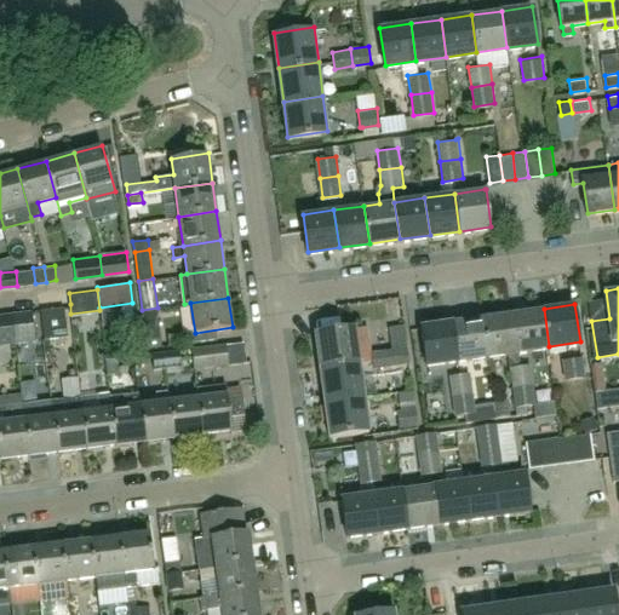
[(68,334),(64,305),(41,308),(45,337),(68,334)]
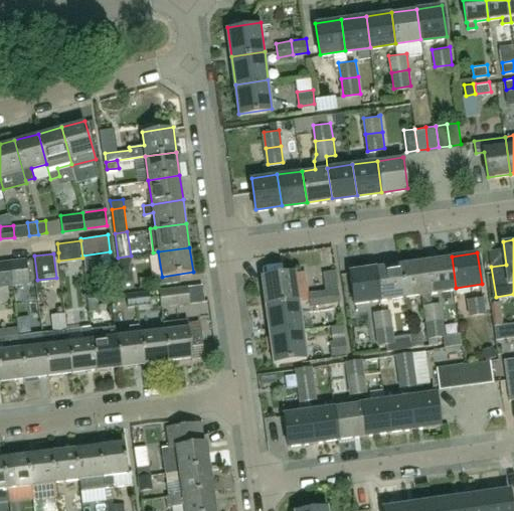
[(131,256),(118,258),(122,282),(134,280),(131,256)]
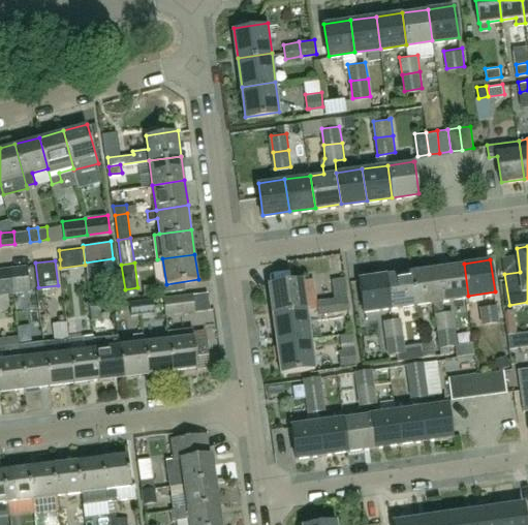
[(442,299),(468,296),(464,264),(437,267),(442,299)]
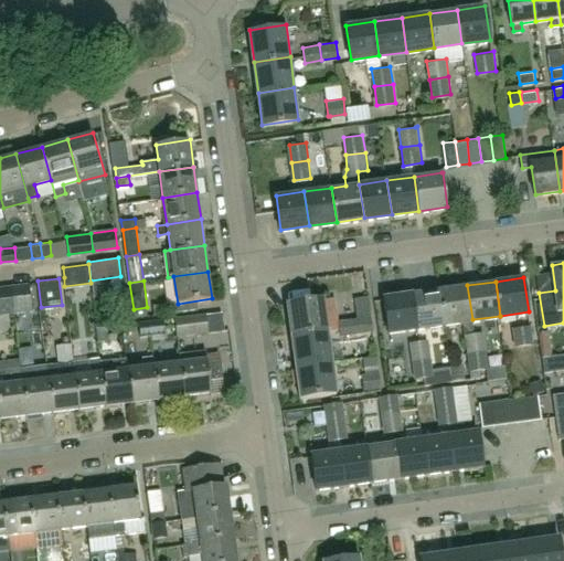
[(31,309),(28,284),(10,286),(13,311),(31,309)]
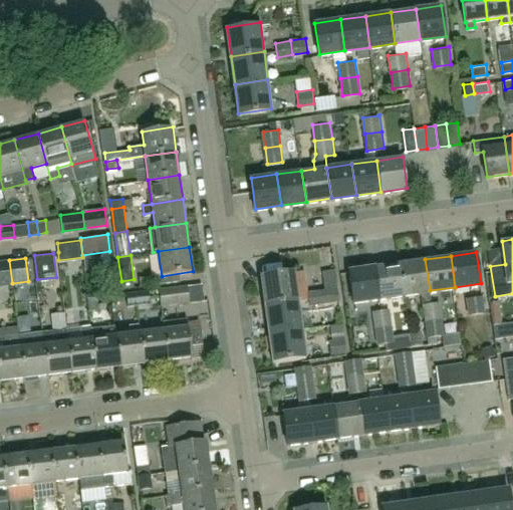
[(405,294),(421,292),(430,290),(425,259),(400,263),(405,294)]
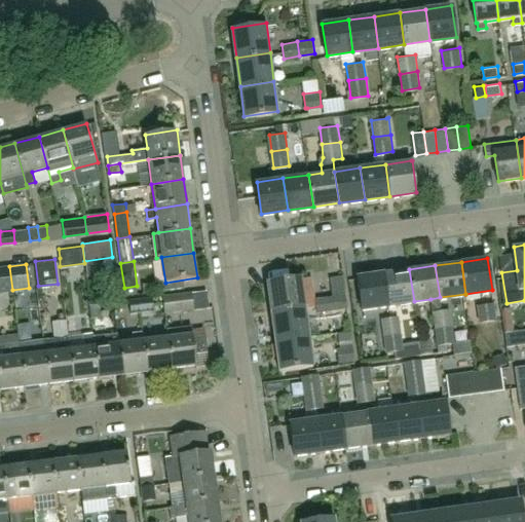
[(0,291),(12,290),(9,266),(0,266),(0,291)]
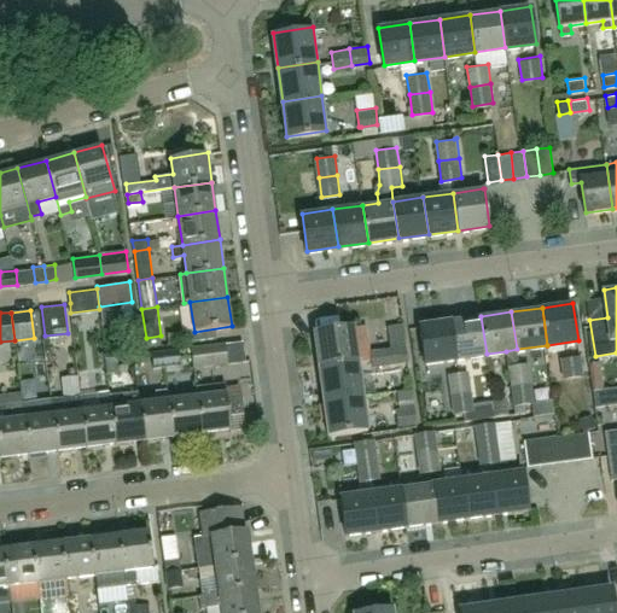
[(481,316),(450,320),(457,357),(487,354),(481,316)]
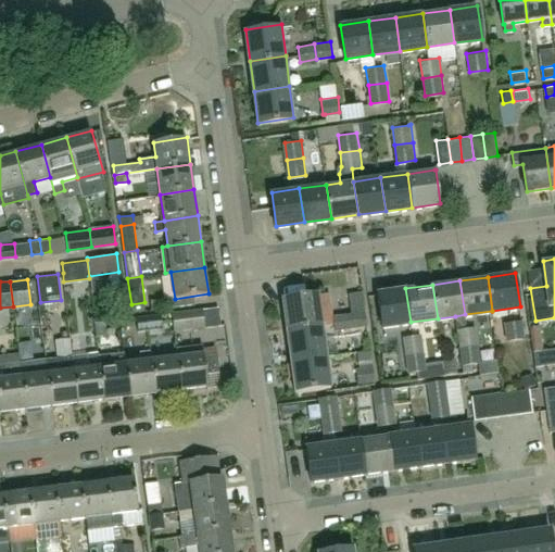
[(382,326),(411,322),(405,288),(378,292),(382,326)]
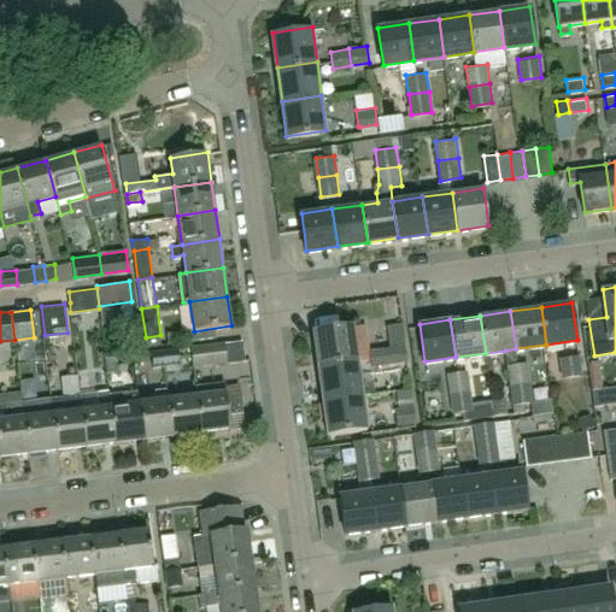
[(318,364),(358,358),(353,323),(314,329),(318,364)]
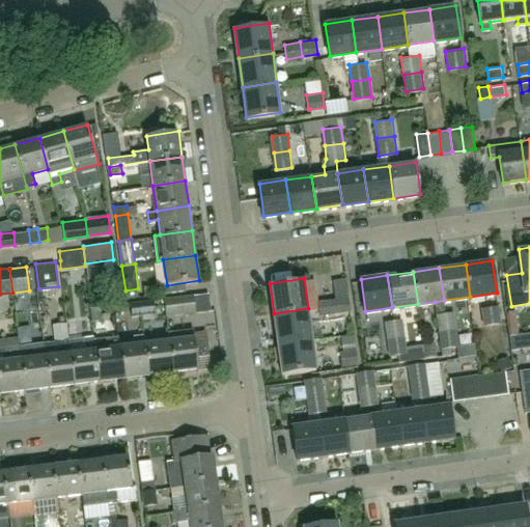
[(194,293),(164,296),(166,314),(196,310),(194,293)]
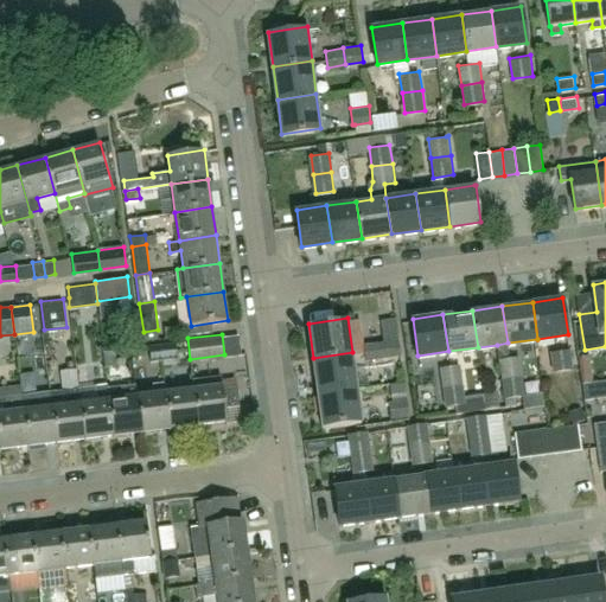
[(399,337),(380,339),(383,357),(401,354),(399,337)]
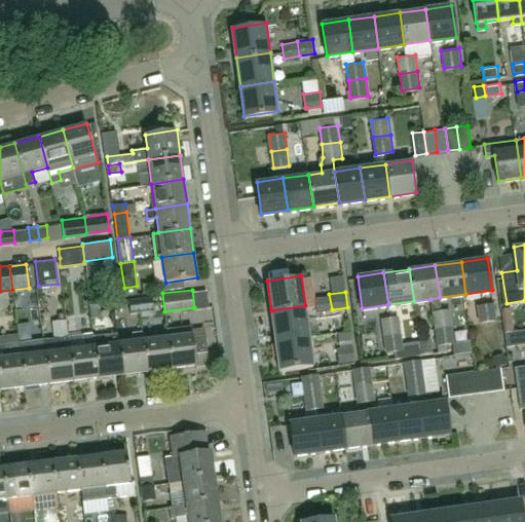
[(316,311),(332,309),(329,294),(314,297),(316,311)]
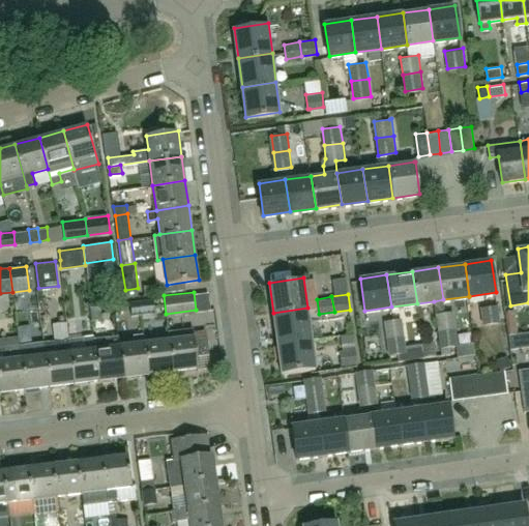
[(153,297),(142,298),(144,313),(155,311),(153,297)]
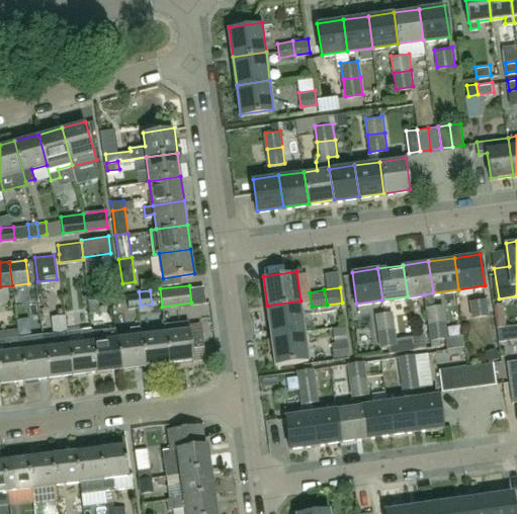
[(139,291),(127,292),(128,307),(141,306),(139,291)]
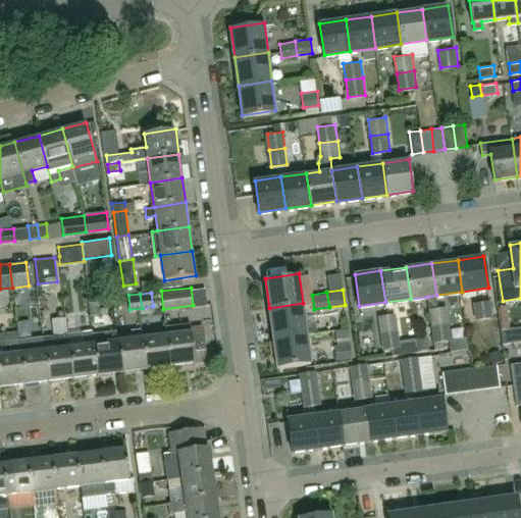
[(447,305),(437,306),(436,295),(427,297),(428,307),(429,307),(431,324),(449,321),(447,305)]
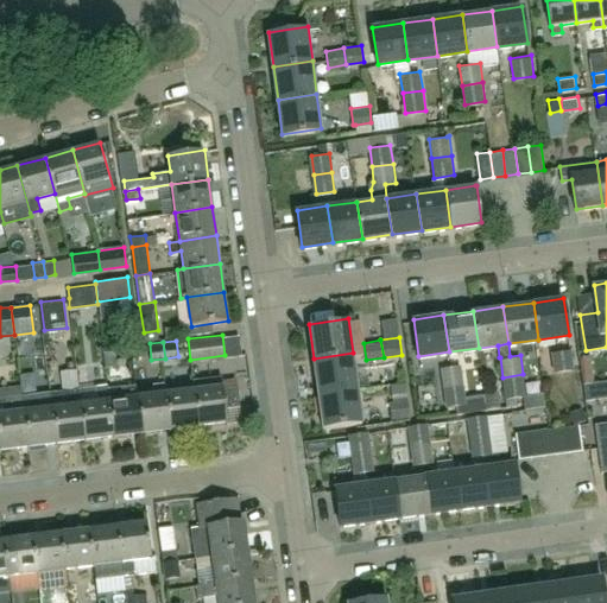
[(554,372),(571,368),(569,348),(551,351),(554,372)]
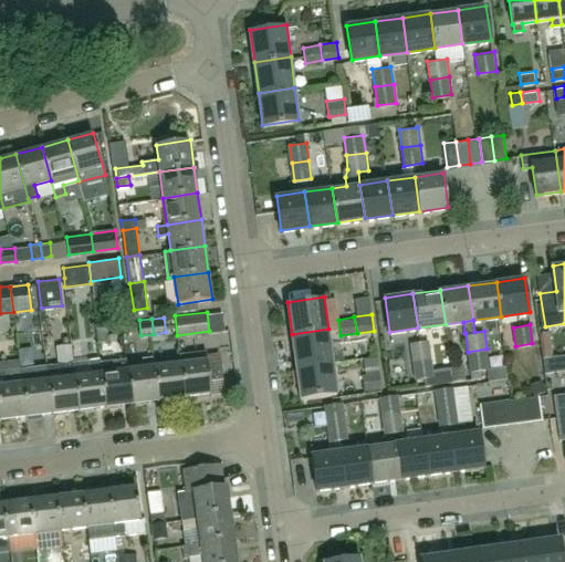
[(333,361),(328,329),(292,334),(296,365),(333,361)]
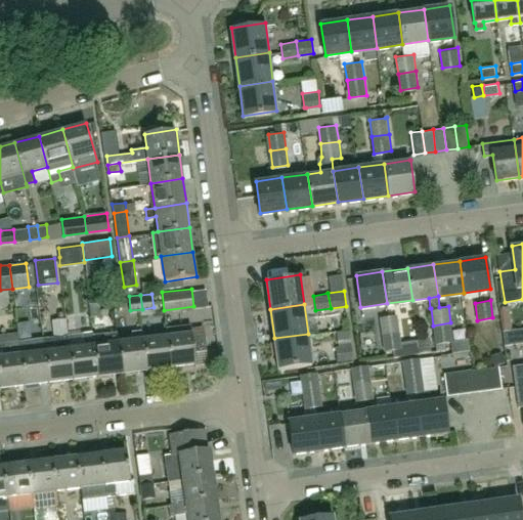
[(382,333),(399,330),(397,313),(380,315),(382,333)]
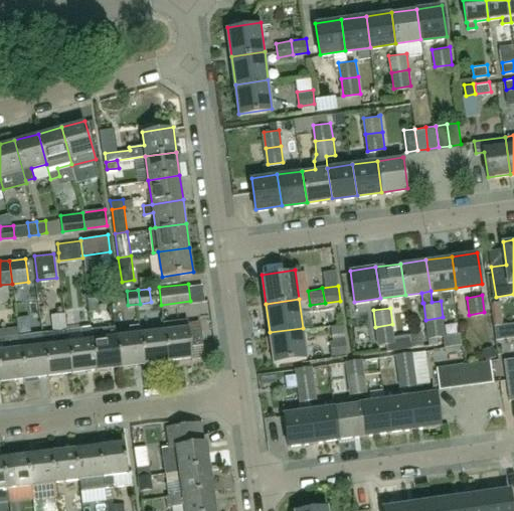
[(427,336),(445,334),(446,334),(443,317),(425,320),(427,336)]
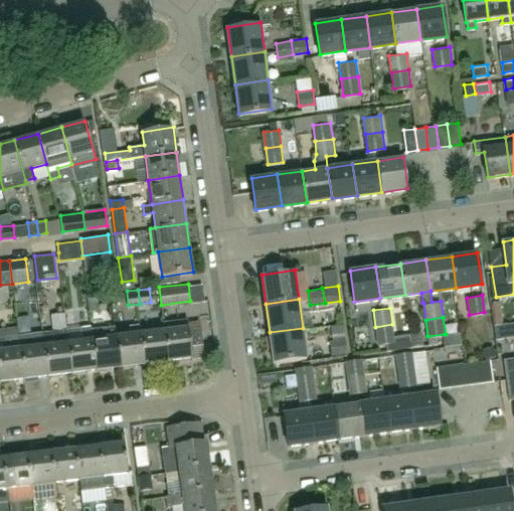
[(165,330),(168,361),(193,358),(191,345),(203,344),(201,327),(189,328),(188,318),(164,321),(164,323),(165,330)]
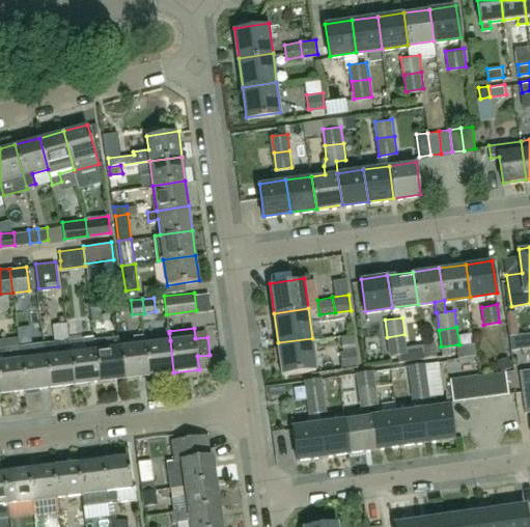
[(145,343),(149,376),(173,372),(170,340),(169,333),(159,335),(160,341),(145,343)]
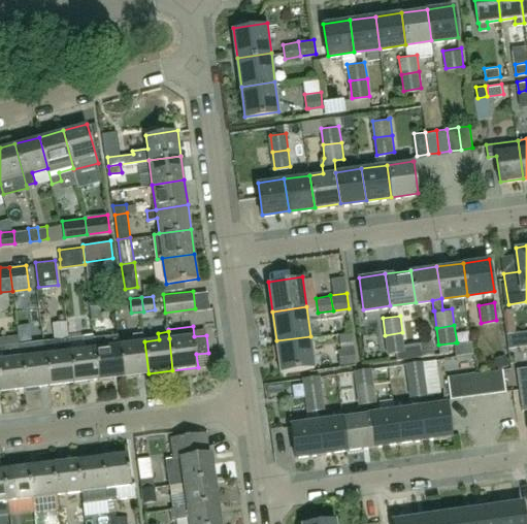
[(120,345),(124,377),(149,373),(144,341),(143,341),(142,332),(133,333),(134,342),(120,345)]
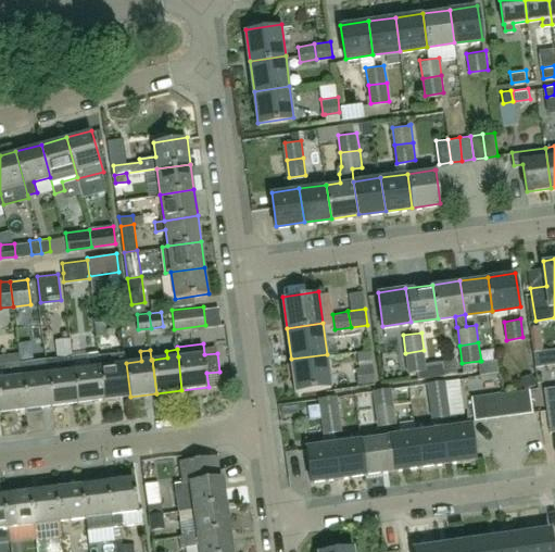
[(424,350),(405,353),(407,372),(427,368),(424,350)]
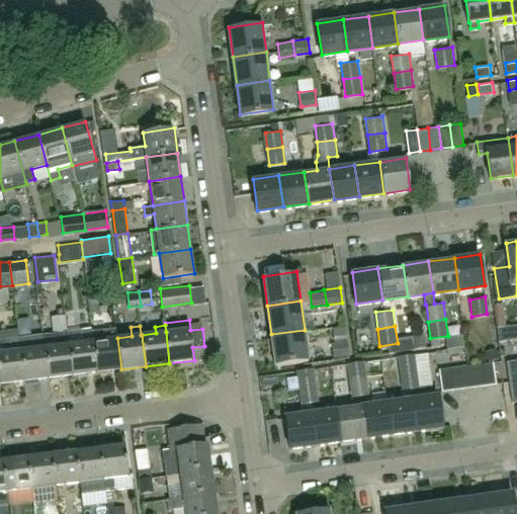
[(73,375),(97,372),(94,340),(92,330),(92,327),(82,329),(83,342),(69,344),(73,375)]
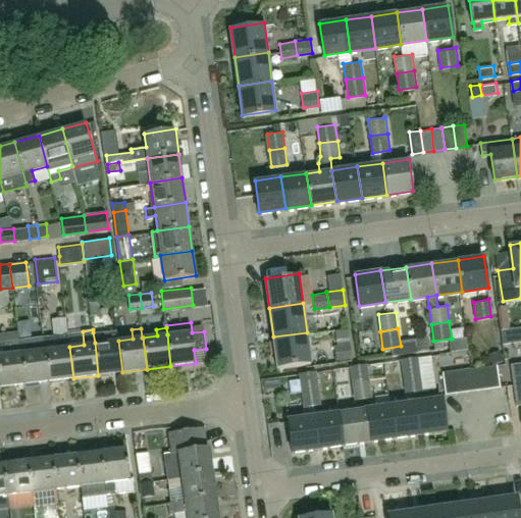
[(95,343),(98,375),(122,372),(118,341),(117,329),(93,332),(95,343)]
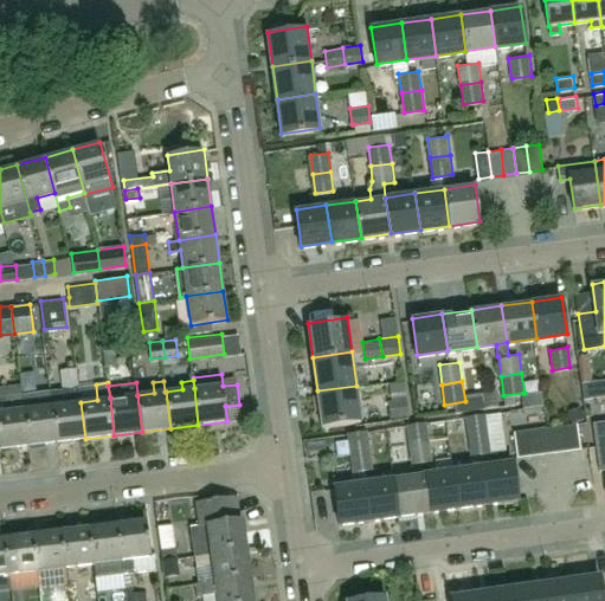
[(57,443),(85,439),(81,402),(79,386),(51,389),(57,443)]
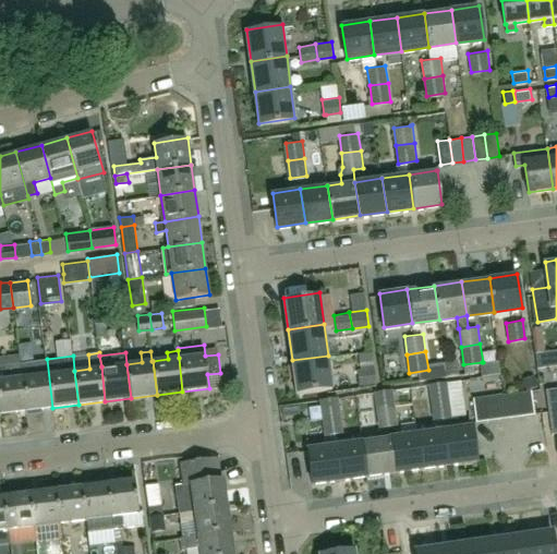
[(328,356),(292,360),(297,392),(333,387),(328,356)]
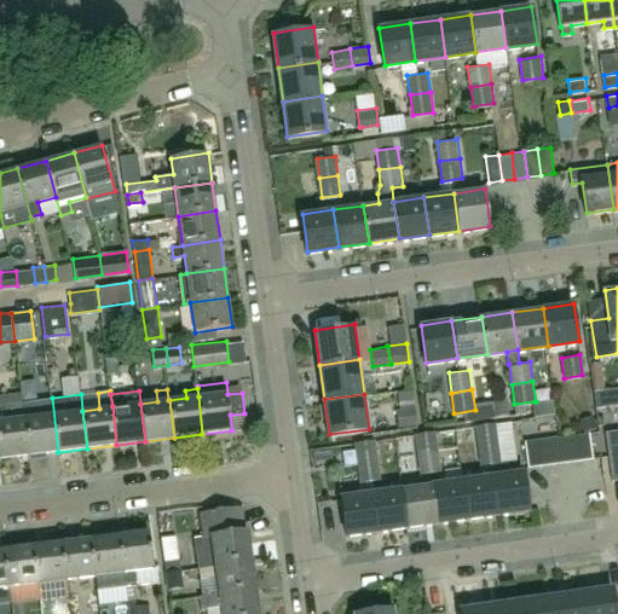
[(52,398),(23,401),(30,456),(58,452),(52,398)]
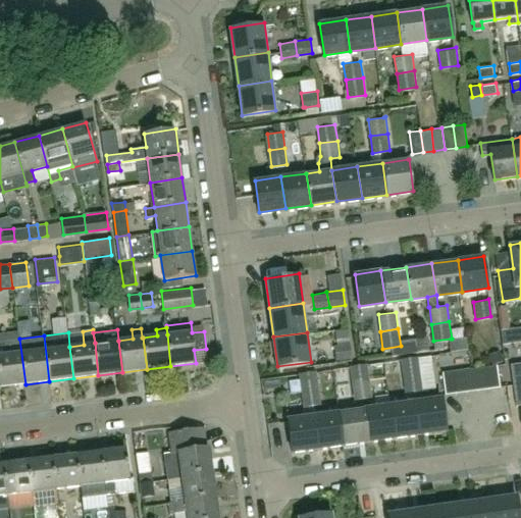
[(7,354),(0,354),(0,382),(1,387),(25,384),(19,339),(5,341),(7,354)]
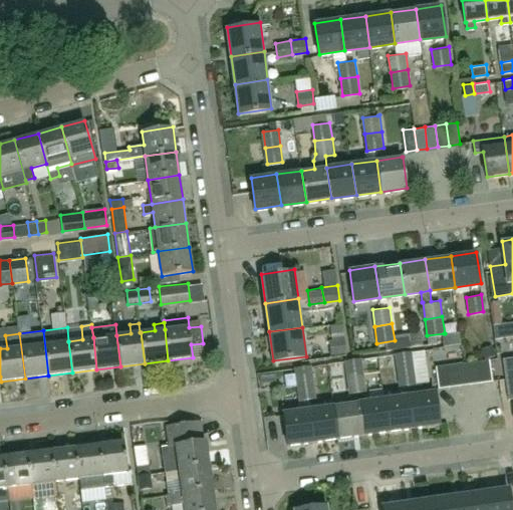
[(346,351),(344,336),(328,338),(330,353),(346,351)]
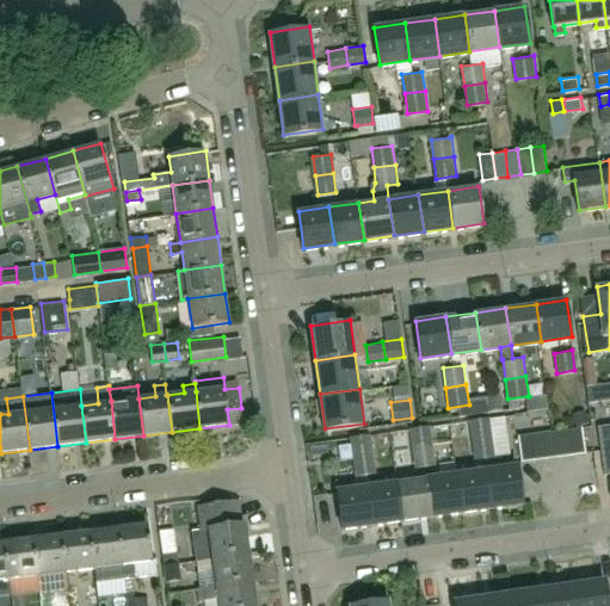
[(469,418),(472,438),(493,436),(490,415),(469,418)]
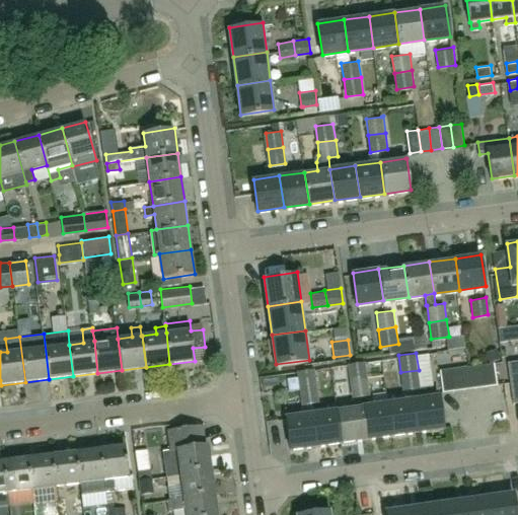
[(517,359),(508,361),(512,388),(517,386),(517,359)]
